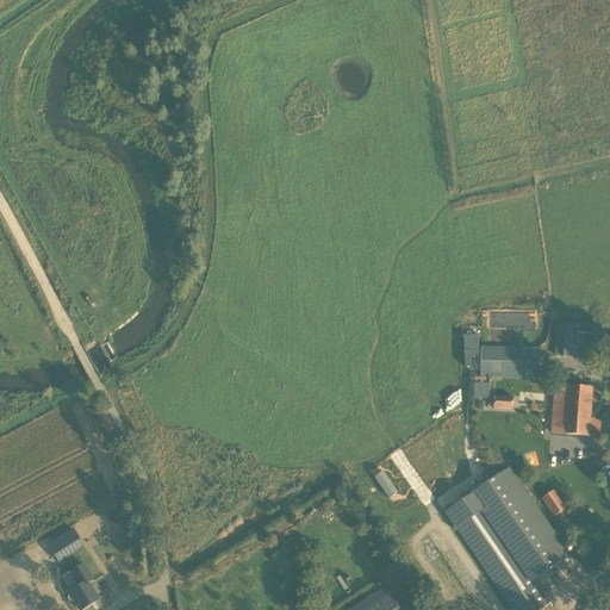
[(595,336),(565,334),(564,358),(592,360),(595,336)]
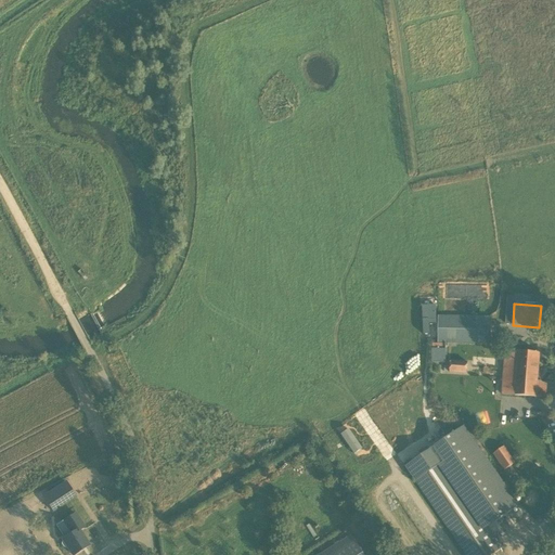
[(438,317),(438,343),(476,344),(491,344),(491,318),(476,318),(439,317),(438,317)]
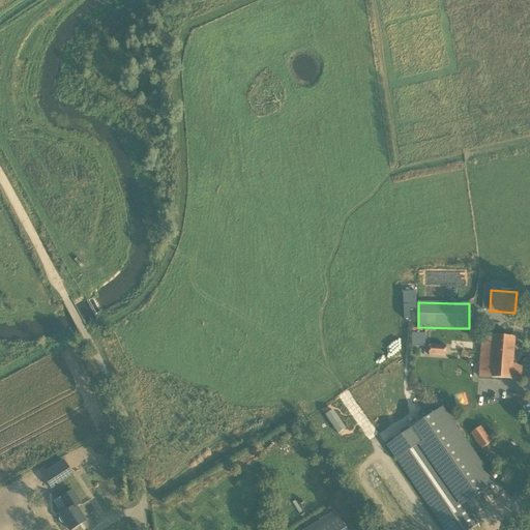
[(479,377),(492,378),(511,379),(512,371),(514,336),(482,334),(479,377)]
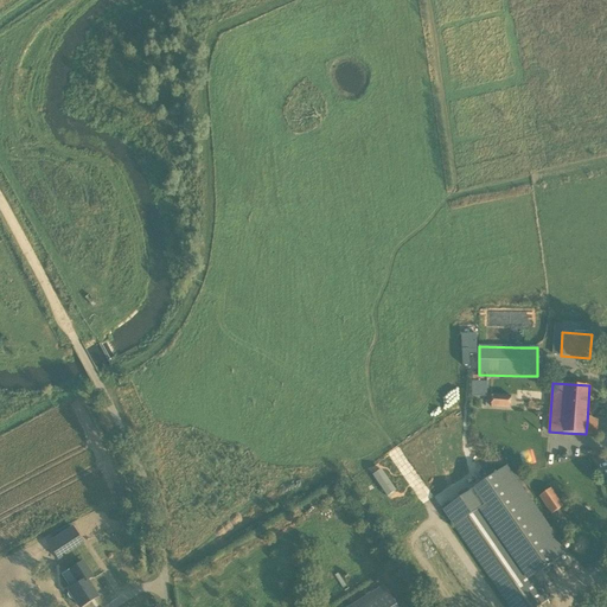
[(492,395),(492,408),(510,409),(511,396),(492,395)]
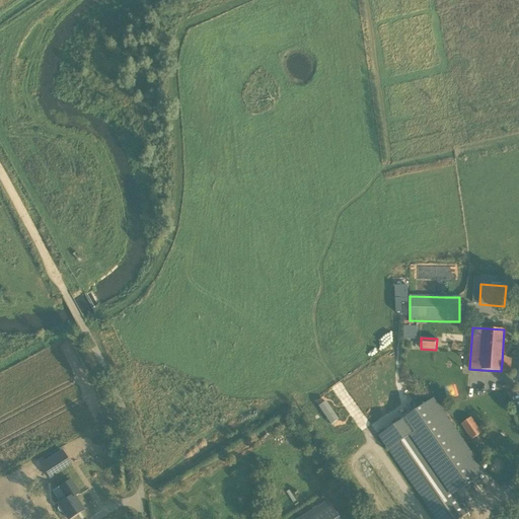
[(329,398),(321,403),(332,420),(341,415),(329,398)]
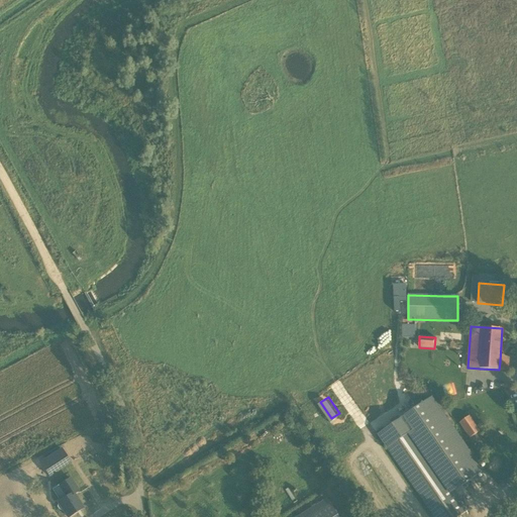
[(431,398),(378,434),(434,516),(458,516),(467,512),(453,492),(483,472),(431,398)]
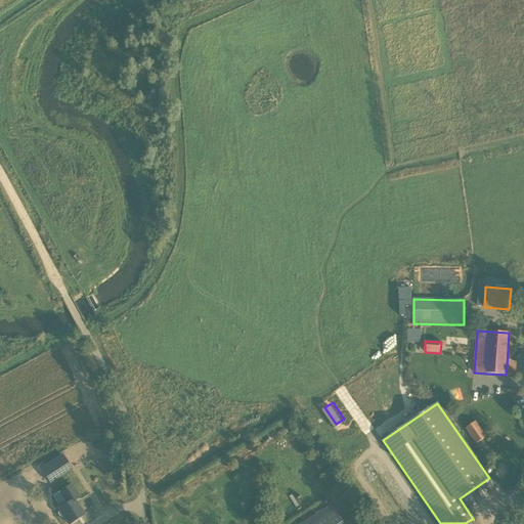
[(488,437),(476,421),(465,430),(476,445),(488,437)]
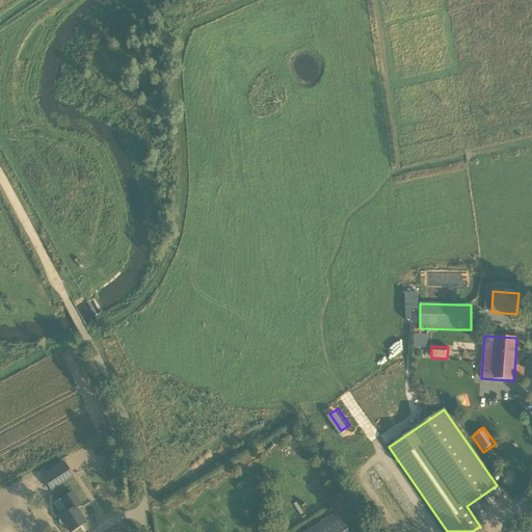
[(89,455),(67,466),(75,481),(97,471),(89,455)]
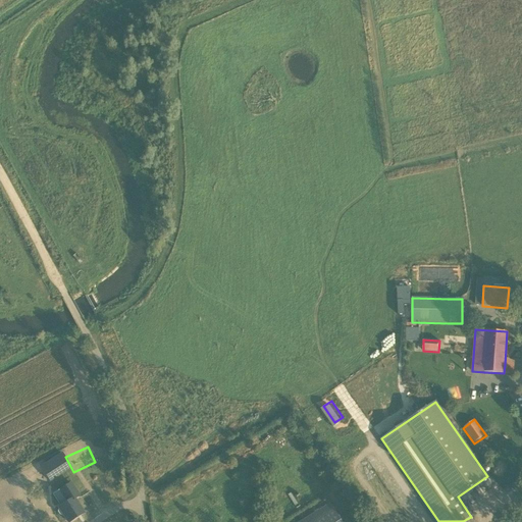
[(57,461),(43,471),(49,481),(64,472),(57,461)]
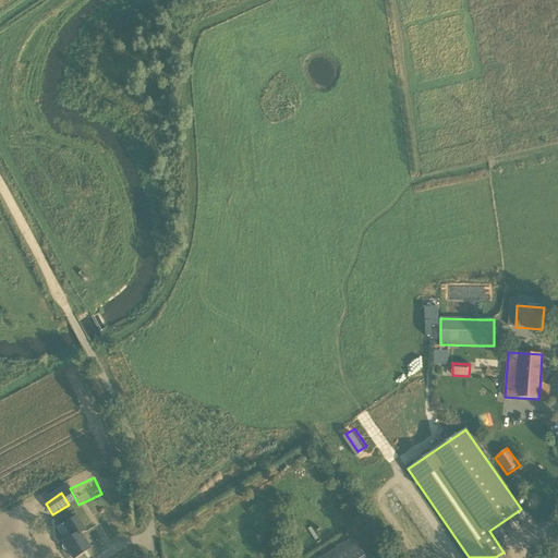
[(61,549),(61,550),(62,553),(63,554),(65,554),(68,553),(69,552),(73,557),(75,557),(88,549),(80,537),(89,531),(80,517),(65,525),(74,540),(65,546),(62,547),(61,549)]
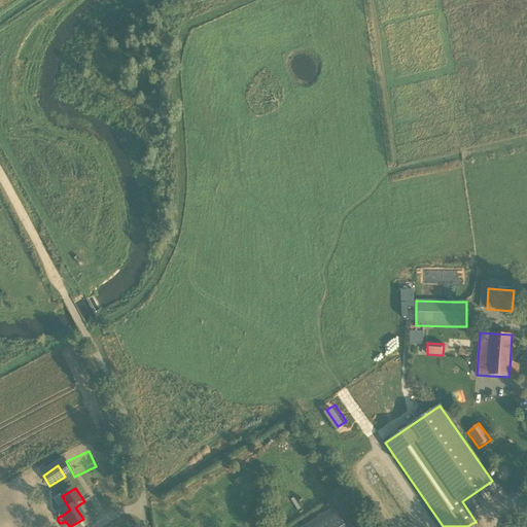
[(397,507),(386,511),(388,519),(399,516),(397,507)]
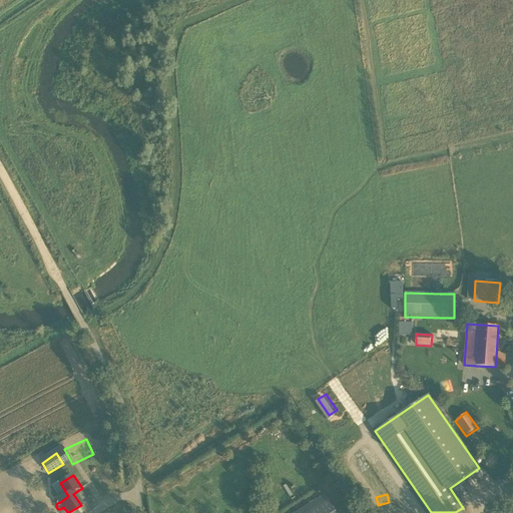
[(334,512),(324,496),(296,512),(334,512)]
